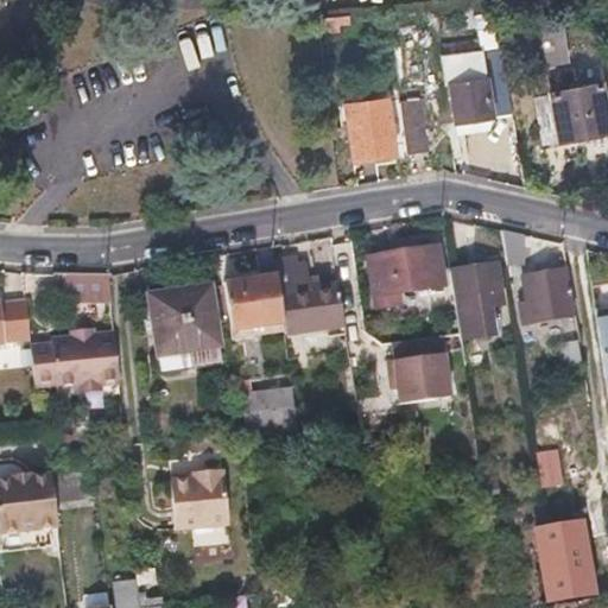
[(321,29),(330,27),(340,25),(339,19),(354,17),(352,11),(320,12),(321,29)]
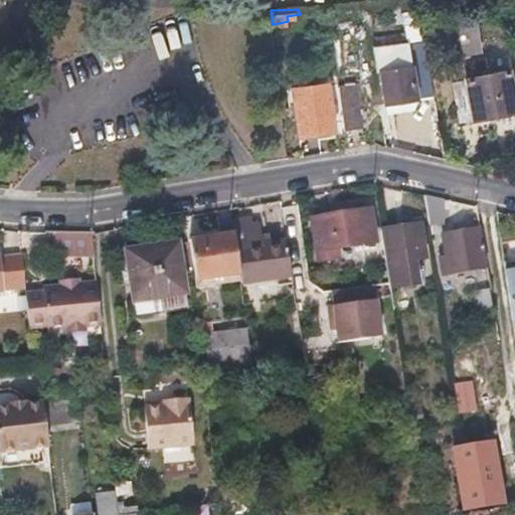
[(465,61),(464,58),(463,54),(469,52),(460,14),(443,18),(454,64),(465,61)]
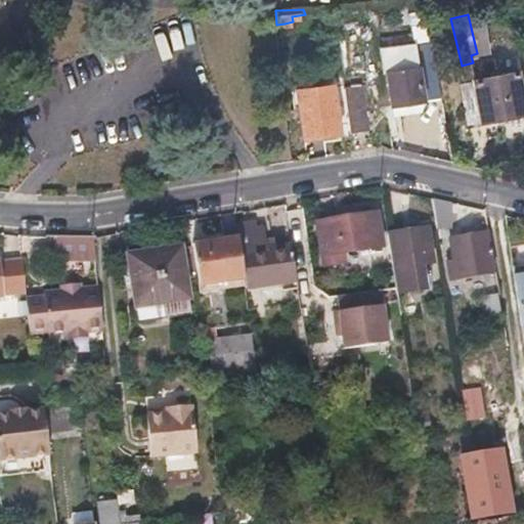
[(396,105),(411,103),(427,100),(420,52),(389,57),(396,105)]
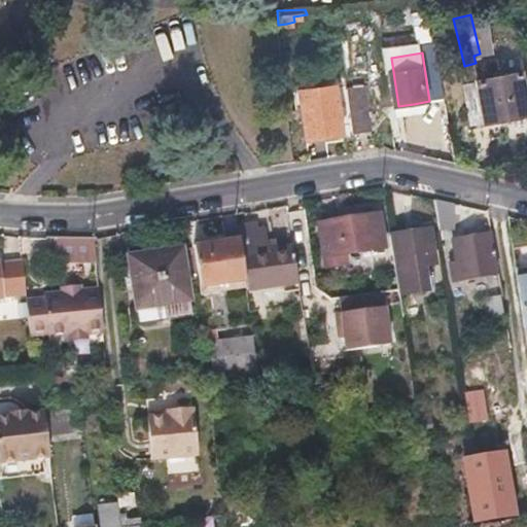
[(468,83),(472,104),(478,125),(526,112),(526,82),(524,69),(468,83)]
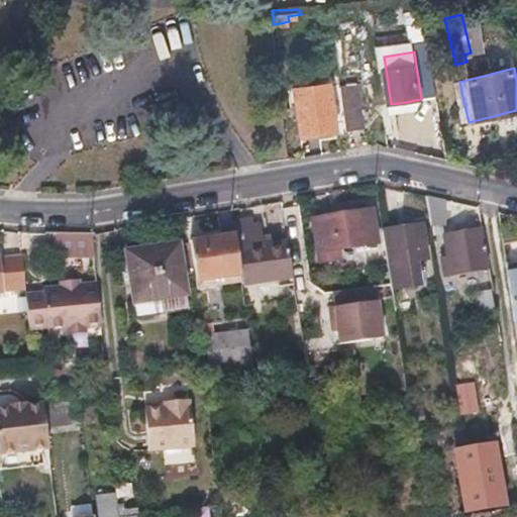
[(303,133),(320,130),(337,128),(331,82),(296,86),(303,133)]
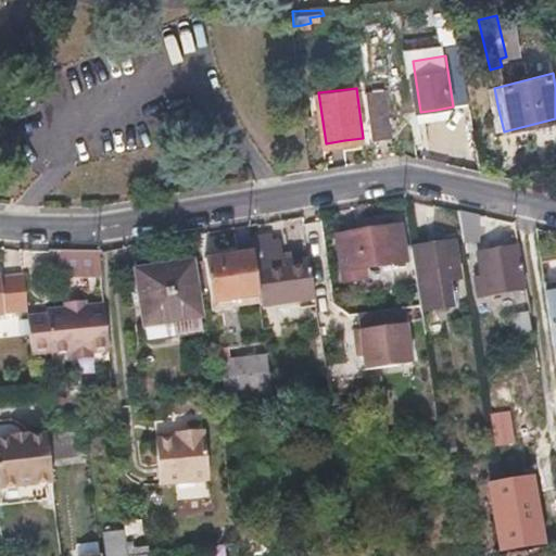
[(375,138),(384,137),(394,136),(388,90),(368,92),(375,138)]
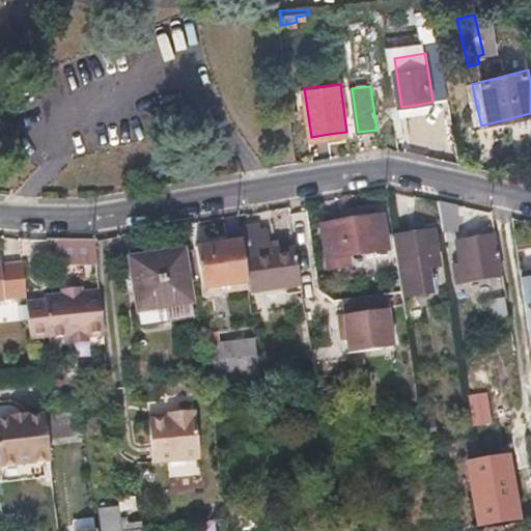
[(387,248),(384,232),(381,216),(322,225),(328,269),(348,264),(347,255),(387,248)]
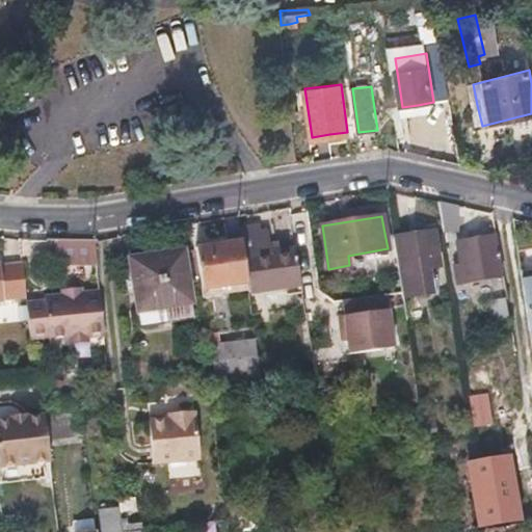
[(399,271),(419,268),(440,265),(434,231),(394,237),(399,271)]
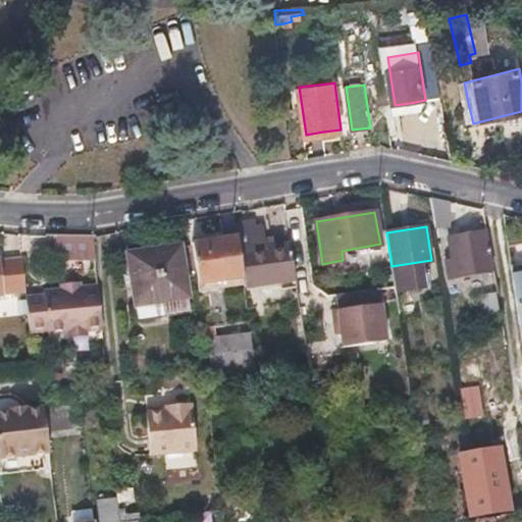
[(241,252),(245,283),(245,288),(296,281),(290,246),(266,249),(263,227),(238,231),(239,236),(241,252)]
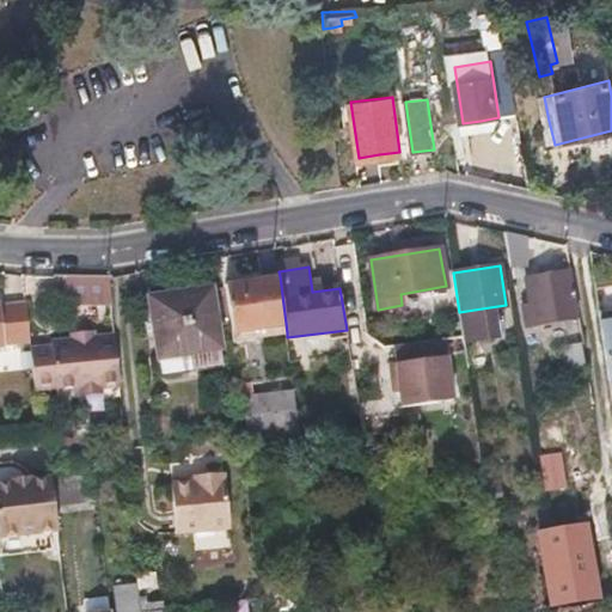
[(526,279),(528,292),(531,304),(525,306),(527,325),(579,317),(571,271),(526,279)]
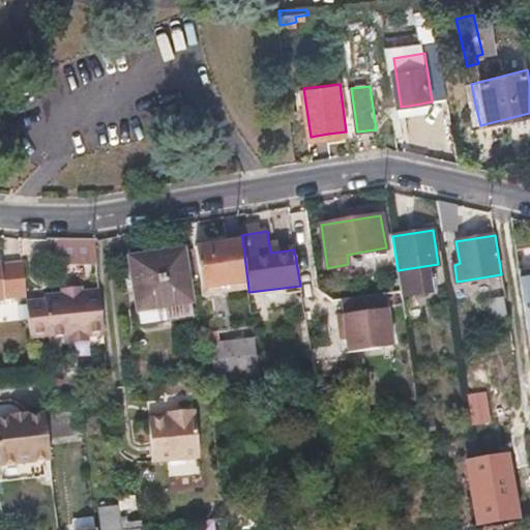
[(95,237),(78,237),(59,237),(61,260),(96,257),(95,237)]
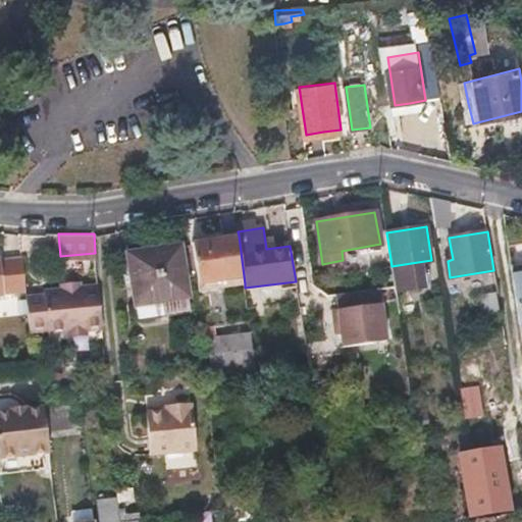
[(201,294),(245,283),(241,252),(239,236),(194,247),(201,294)]
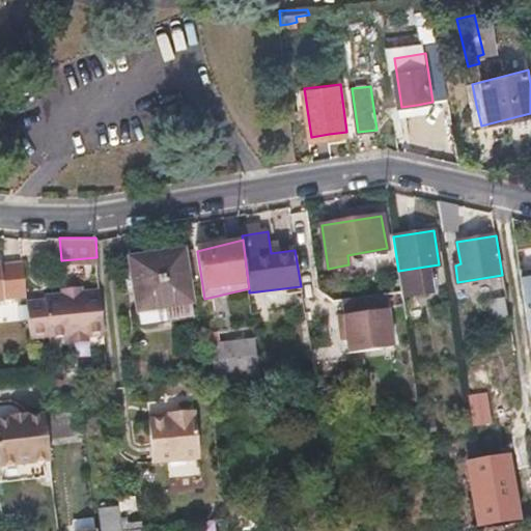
[(185,317),(182,286),(179,255),(129,259),(135,323),(185,317)]
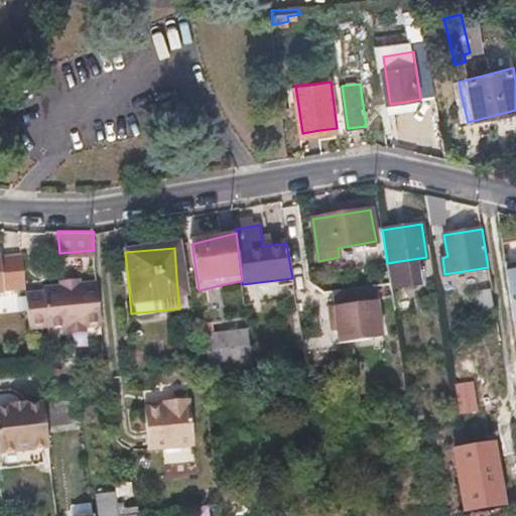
[(2,253),(0,253),(0,290),(5,290),(4,287),(26,286),(24,253),(2,256),(2,253)]
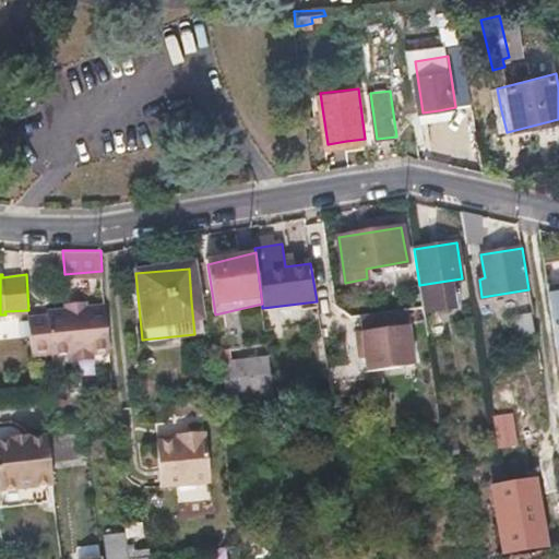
[(558,284),(548,287),(558,358),(558,284)]
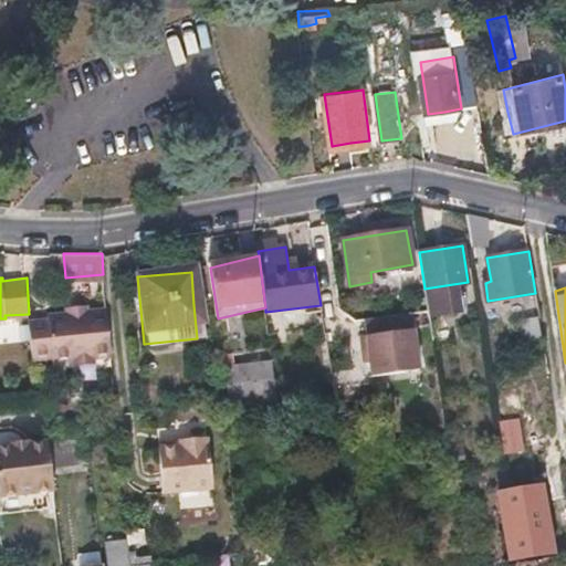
[(449,336),(447,324),(446,311),(442,291),(426,293),(432,339),(449,336)]
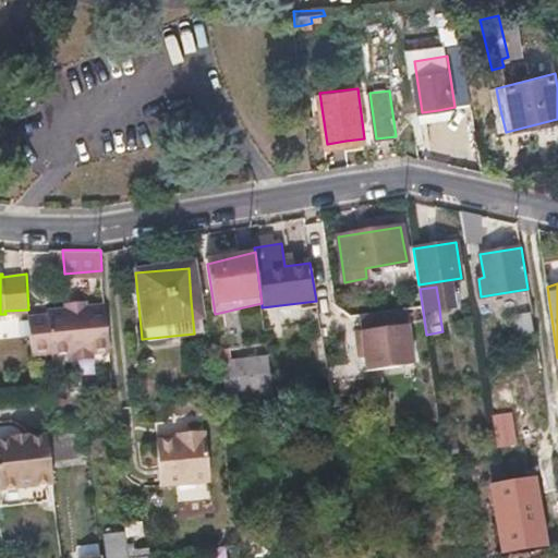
[(412,363),(404,305),(359,313),(361,330),(354,330),(358,348),(363,348),(366,370),(412,363)]
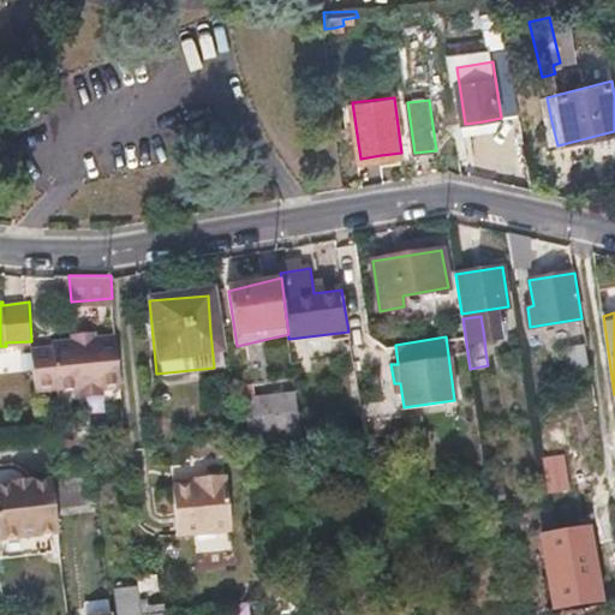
[(33,354),(34,371),(36,387),(57,384),(58,394),(58,401),(102,396),(102,392),(120,390),(115,342),(53,348),(53,353),(33,354)]
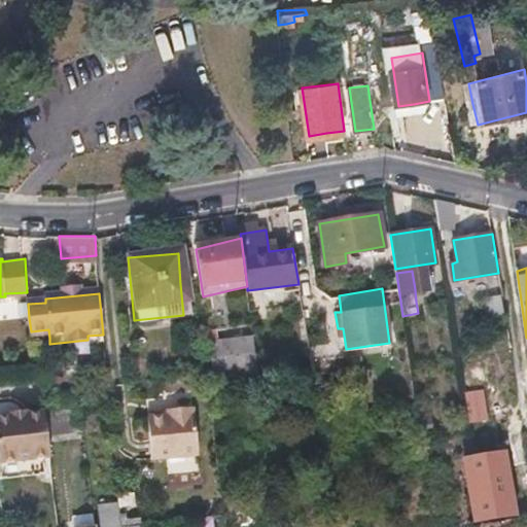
[(502,296),(494,297),(486,300),(491,329),(506,326),(502,296)]
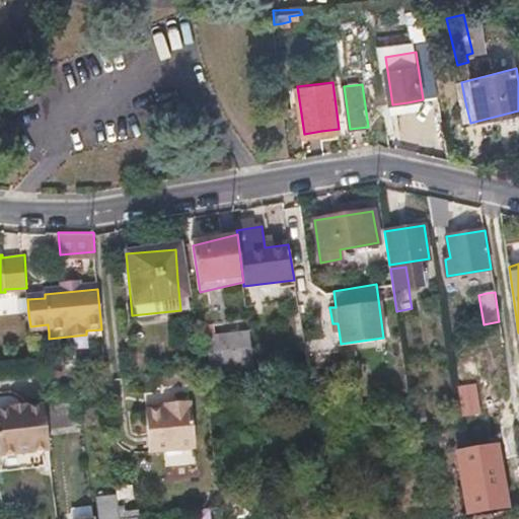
[(30,326),(30,335),(49,332),(48,324),(30,326)]
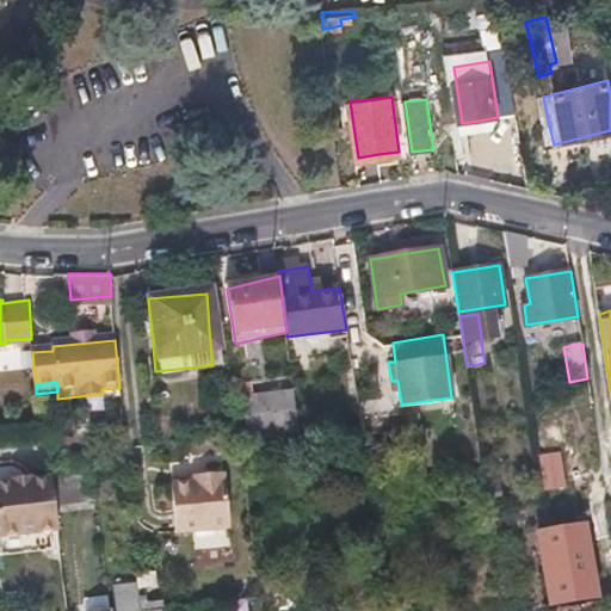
[(294,388),(269,394),(244,400),(251,442),(300,432),(294,388)]
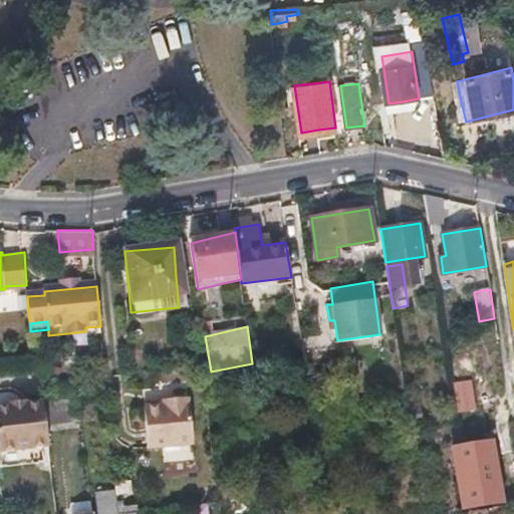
[(160,403),(141,404),(146,447),(191,444),(186,397),(167,398),(167,402),(160,403)]
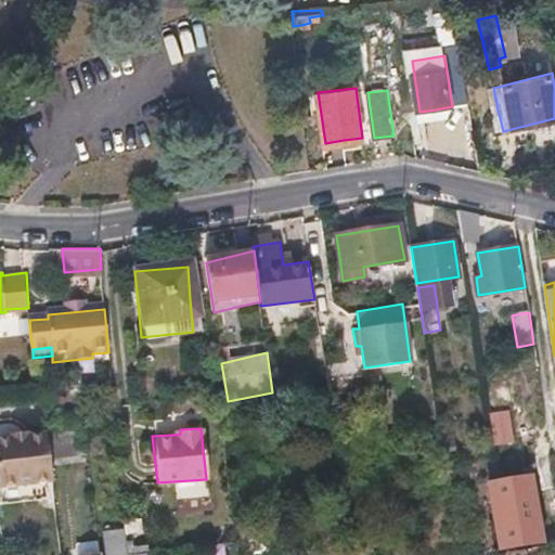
[(0,483),(52,478),(47,431),(28,434),(27,430),(11,433),(12,435),(0,436),(0,483)]
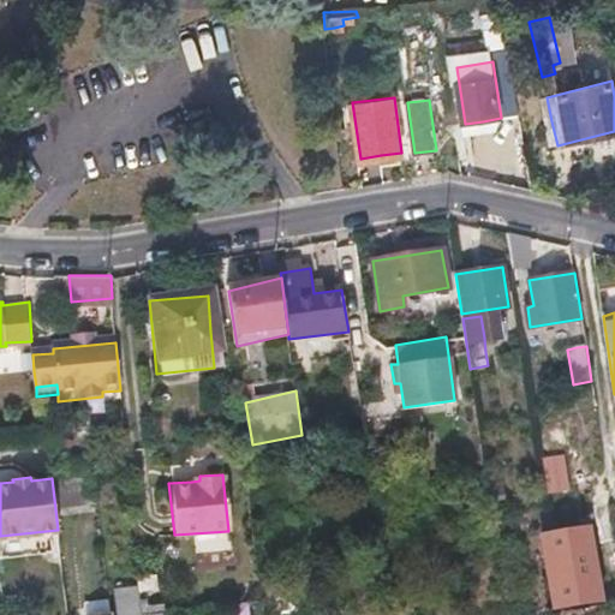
[(159,572),(135,574),(137,589),(139,607),(159,604),(162,604),(159,572)]
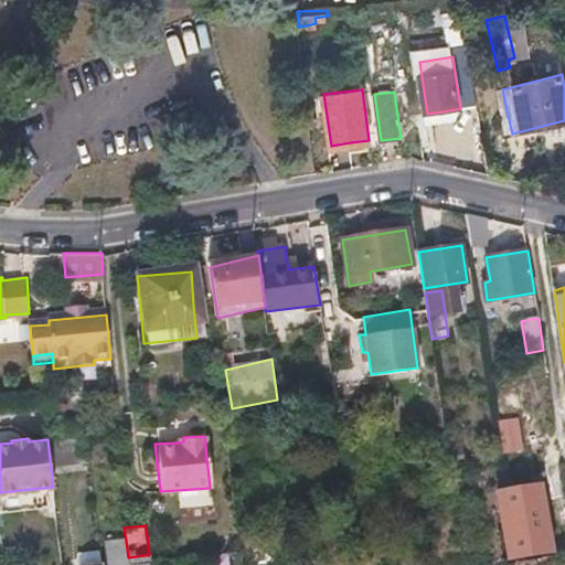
[(128,564),(128,557),(126,541),(112,543),(114,564),(128,564)]
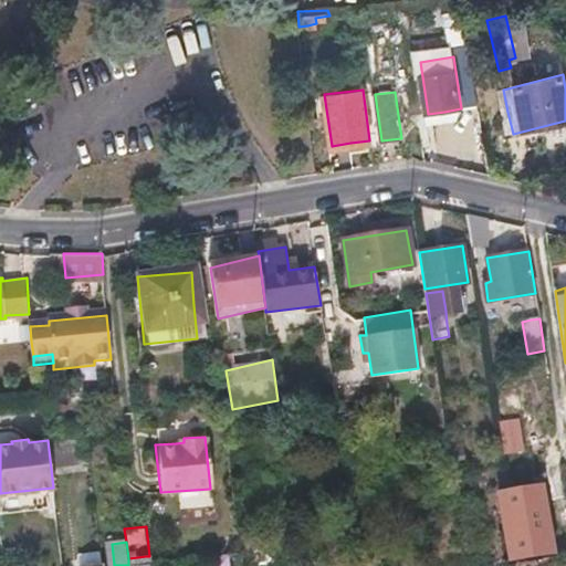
[(147,565),(146,556),(128,558),(128,565),(147,565)]
